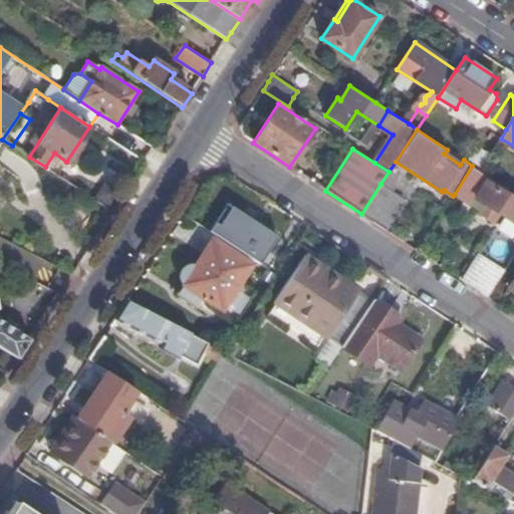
[(472,166),(455,194),(495,221),(500,213),(513,222),(513,193),(479,171),(472,166)]
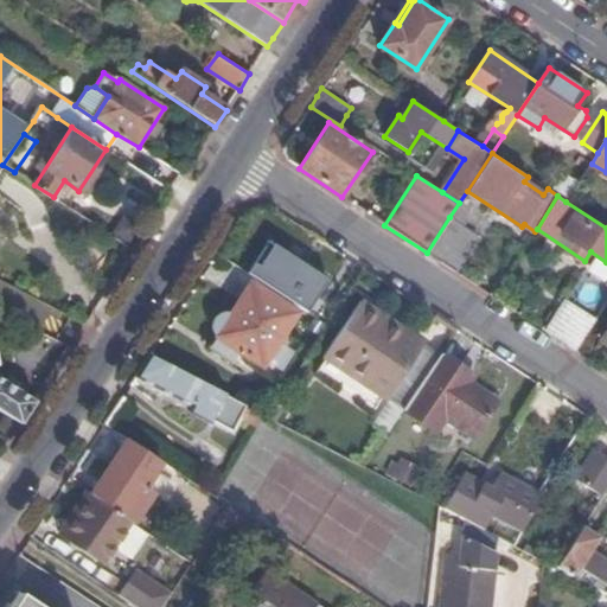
[(449,217),(427,253),(440,262),(455,272),(479,237),(449,217)]
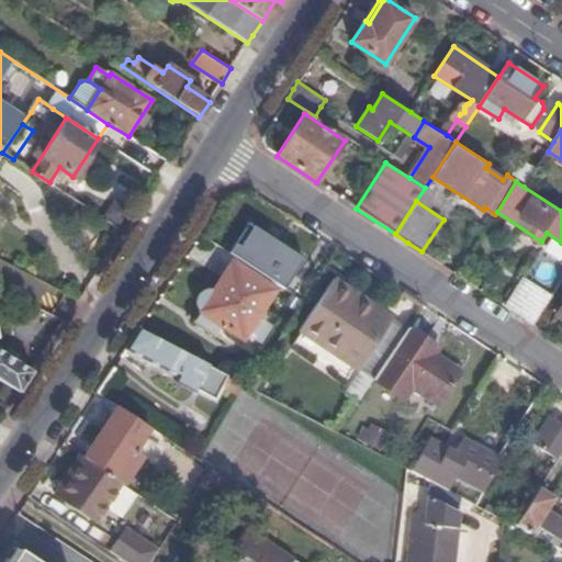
[(272,289),(280,277),(240,251),(233,263),(272,289)]
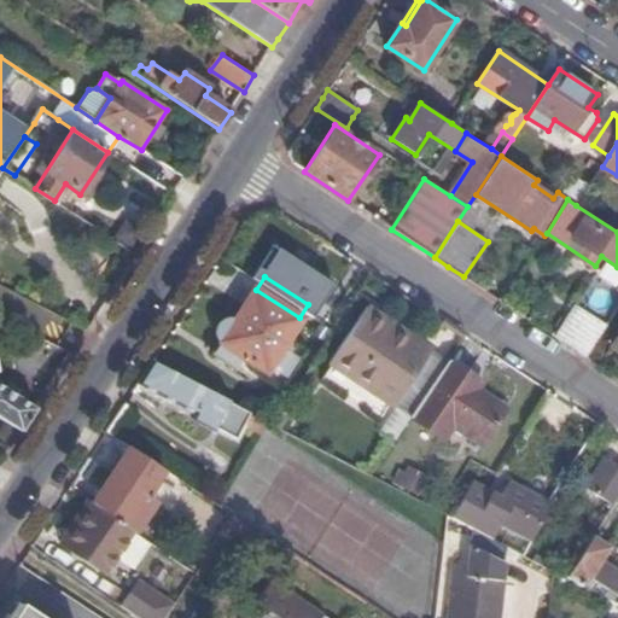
[(301,319),(299,318),(256,290),(254,289),(234,320),(226,318),(219,320),(215,324),(214,331),(215,336),(220,340),(211,354),(235,369),(244,359),(266,373),(301,319)]
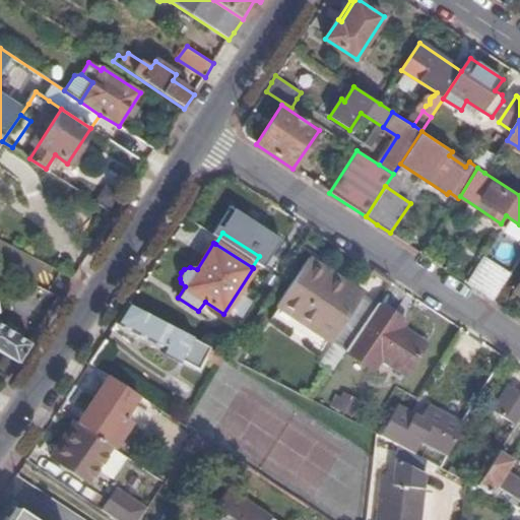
[(482,257),(466,282),(494,301),(510,274),(482,257)]
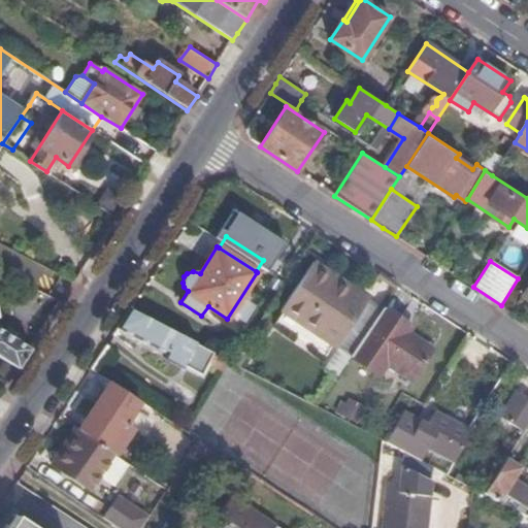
[(353,354),(382,310),(368,301),(368,300),(312,264),(283,310),(338,347),(339,344),(353,354)]
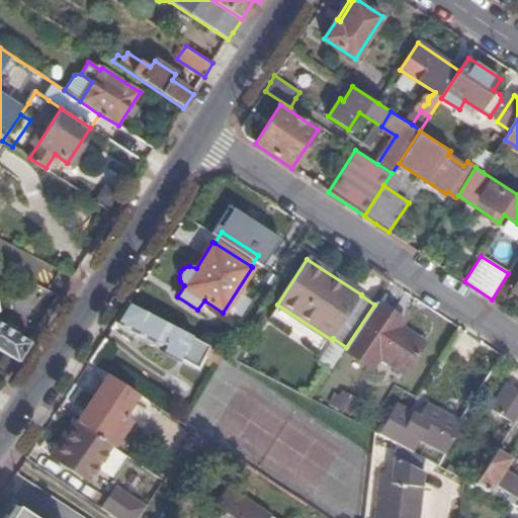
[(396,315),(376,303),(374,305),(346,347),(344,350),(372,369),(379,357),(405,373),(423,345),(398,328),(395,332),(387,327),(396,315)]
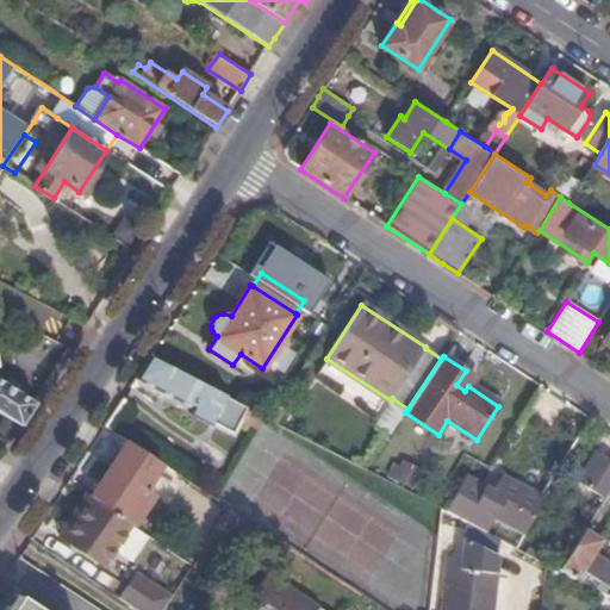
[(247,408),(150,358),(136,379),(194,410),(192,415),(212,425),(213,423),(234,434),(241,419),(247,408)]
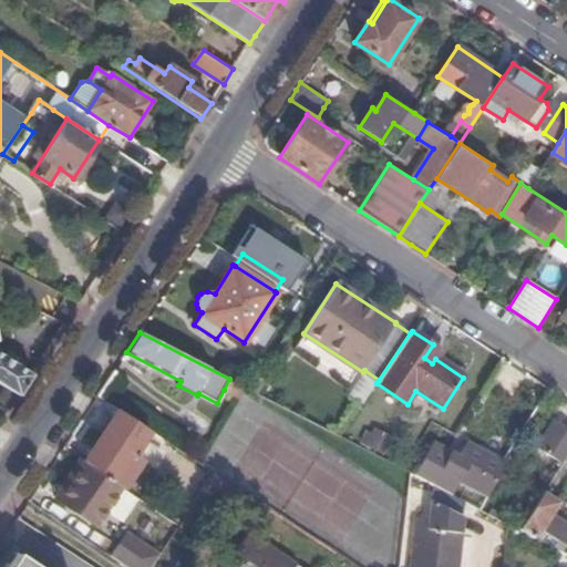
[(0,382),(20,397),(33,374),(0,353),(0,382)]
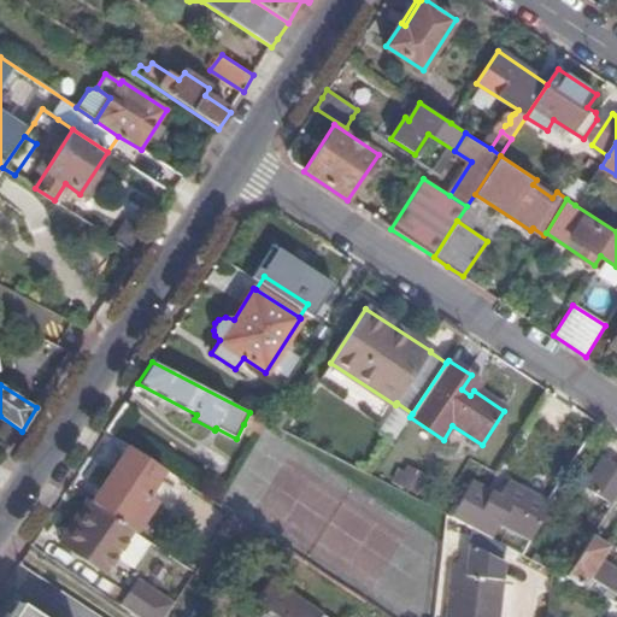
[(260,434),(266,422),(250,412),(244,424),(260,434)]
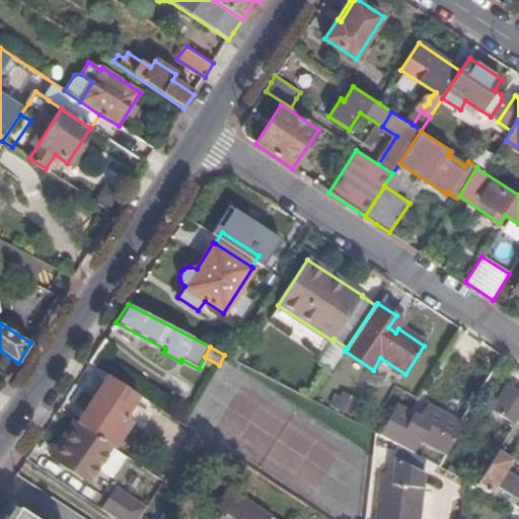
[(104,380),(77,423),(106,442),(113,446),(126,426),(121,422),(138,394),(109,375),(105,381),(104,380)]
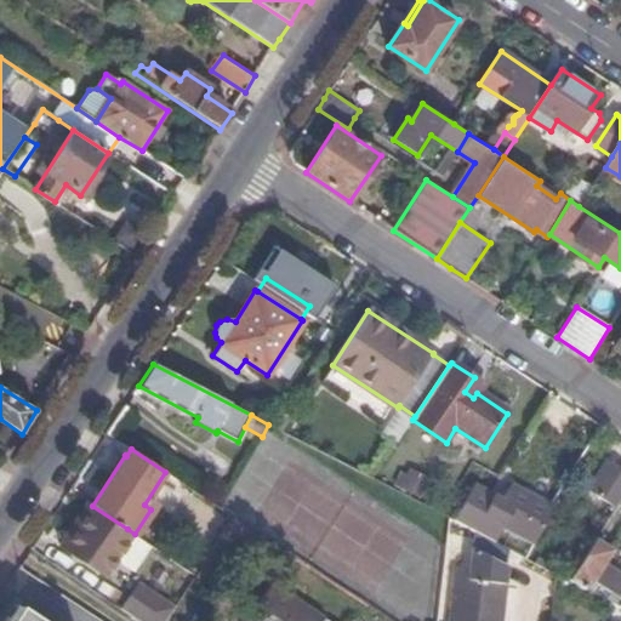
[(616,508),(620,500),(620,467),(608,460),(588,491),(616,508)]
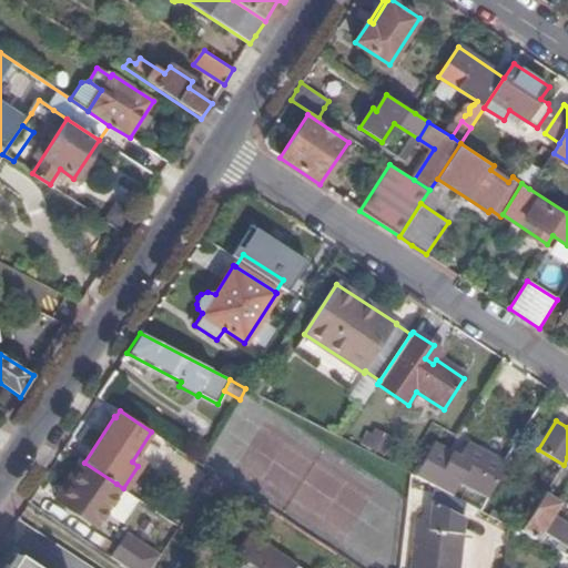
[(458,464),(463,457),(434,442),(432,448),(458,464)]
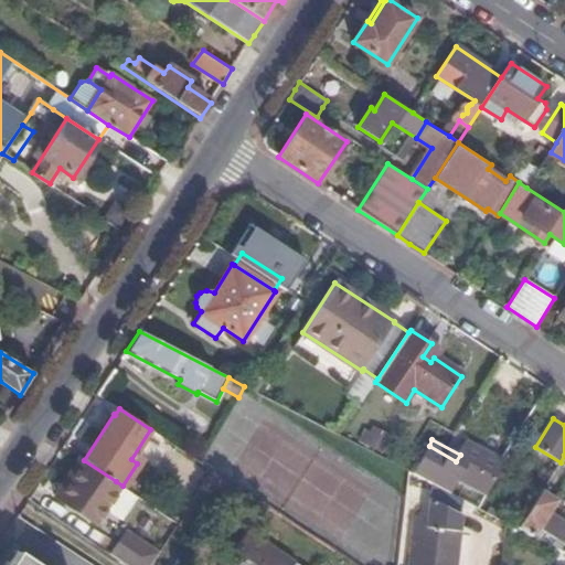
[(422,478),(451,493),(460,478),(488,494),(507,460),(468,440),(460,455),(456,461),(429,446),(423,444),(416,458),(428,466),(422,478)]
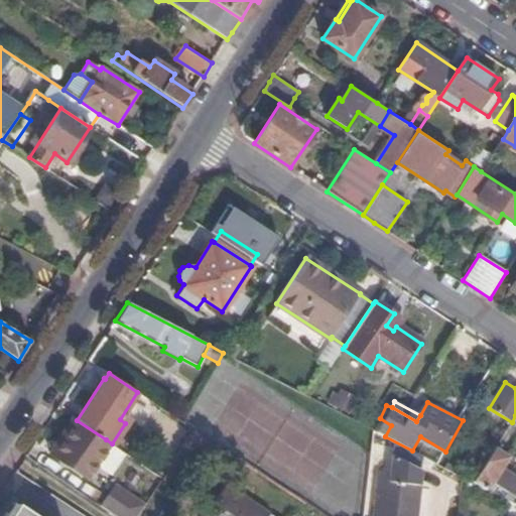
[(77,420),(72,417),(48,452),(53,455),(77,420)]
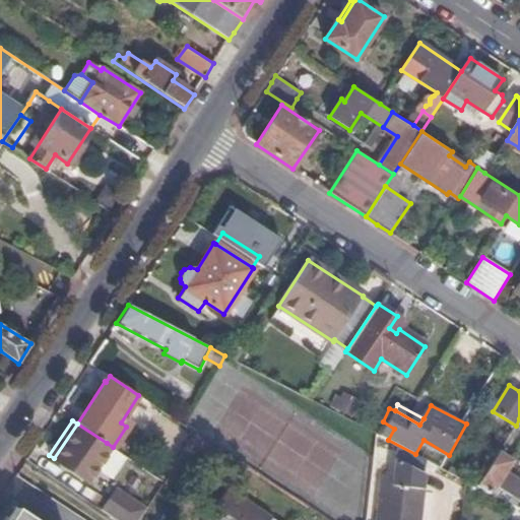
[(77,424),(54,458),(88,481),(98,469),(91,465),(107,443),(77,424)]
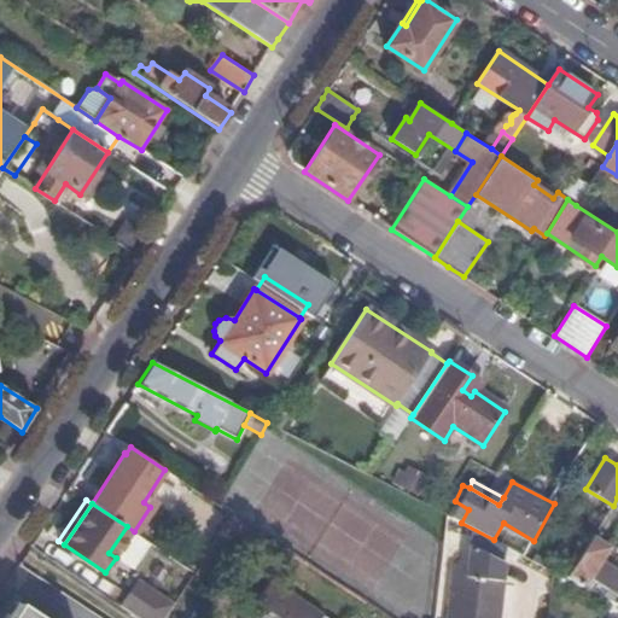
[(116,558),(134,531),(127,526),(109,553),(116,558)]
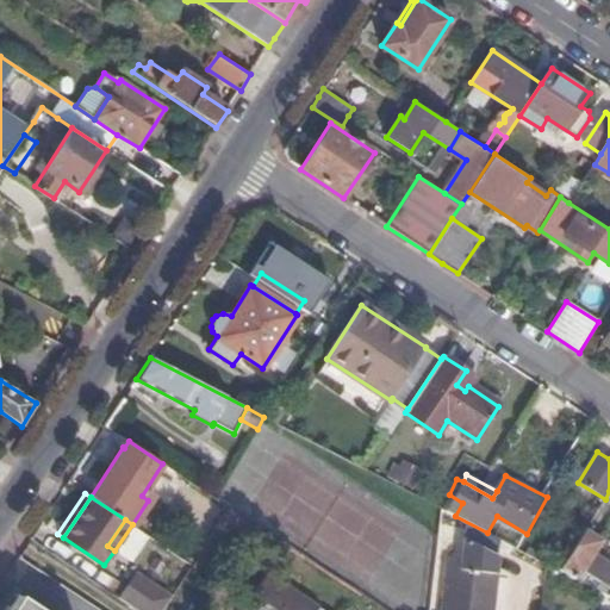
[(609,596),(609,564),(592,553),(601,541),(585,530),(560,571),(609,596)]
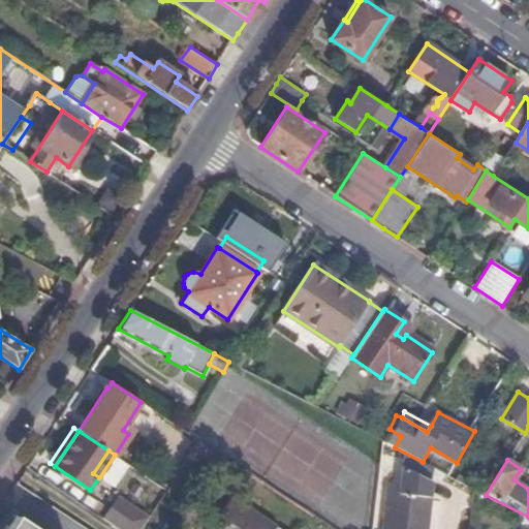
[(426,528),(433,481),(405,468),(402,494),(391,492),(386,528),(426,528)]
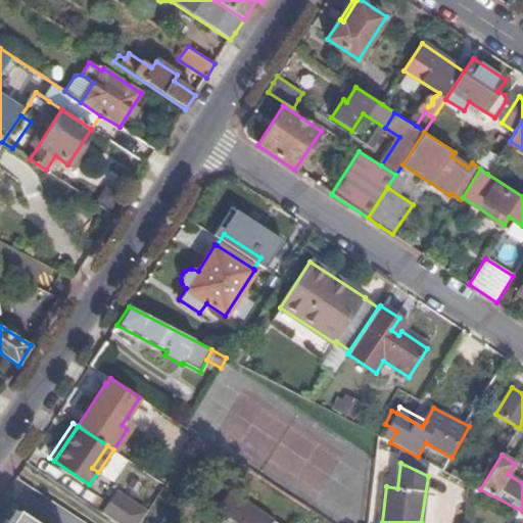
[(278,522),(229,491),(207,522),(278,522)]
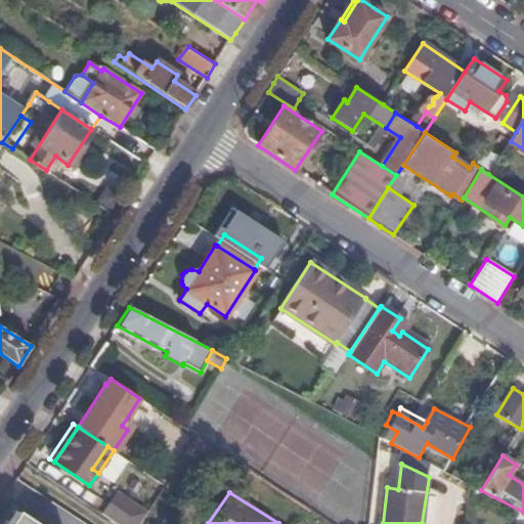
[(118,493),(103,516),(116,523),(140,523),(148,514),(118,493)]
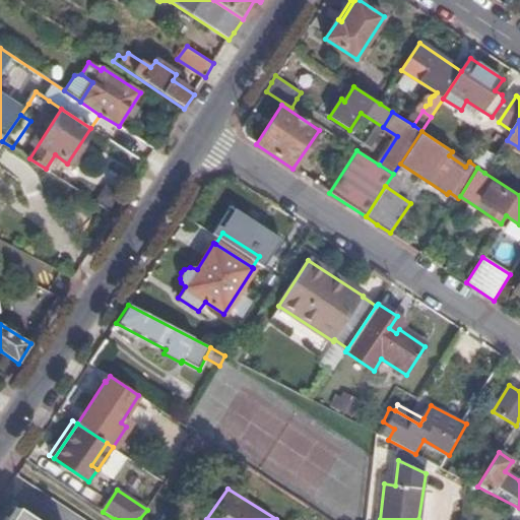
[(37,519),(18,508),(9,519),(37,519)]
